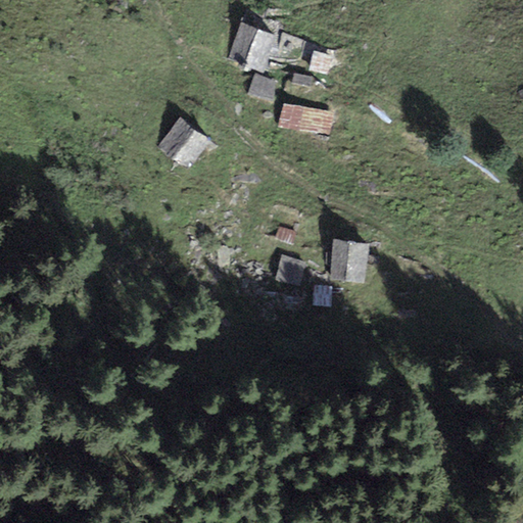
[(276,34),(241,21),(228,61),(264,73),(276,34)]
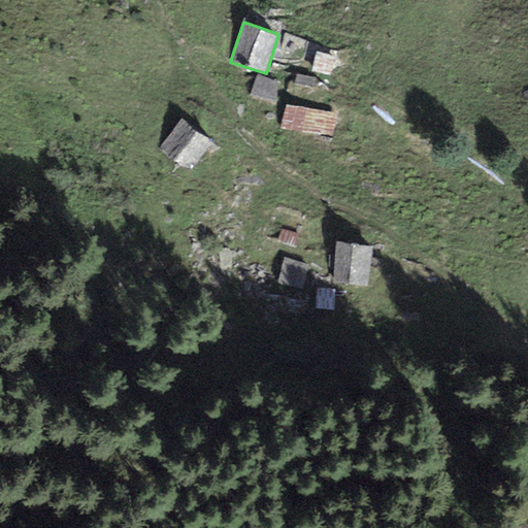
[(329,76),(335,56),(317,51),(311,71),(329,76)]
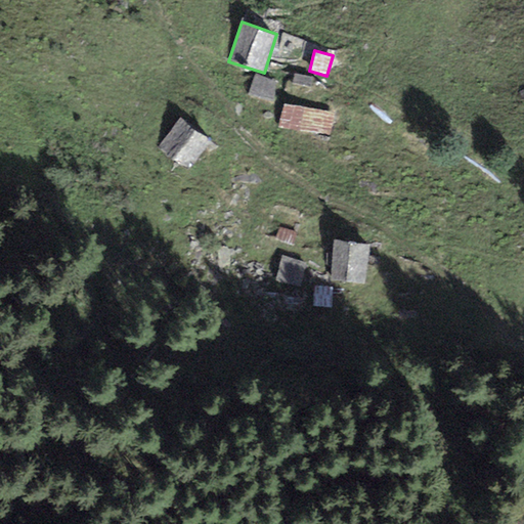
[(281,83),(254,76),(249,94),(275,102),(281,83)]
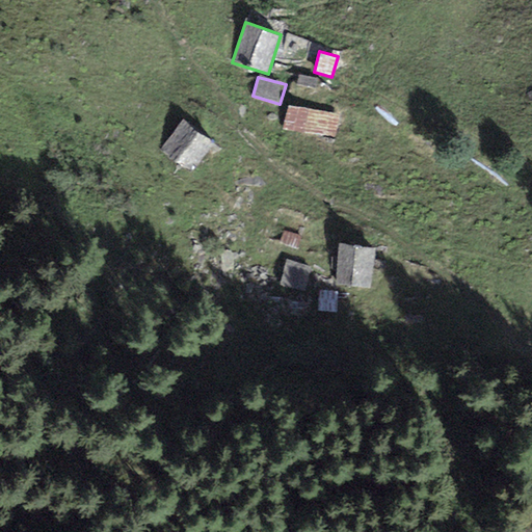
[(340,114),(289,104),(284,130),(335,139),(340,114)]
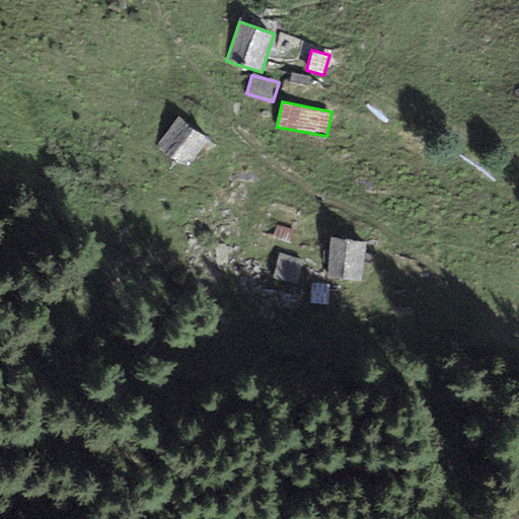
[(208,138),(177,117),(155,147),(184,168),(208,138)]
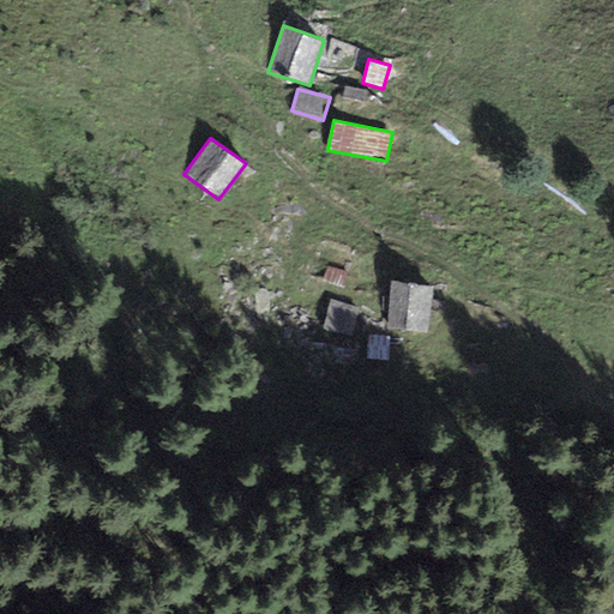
[(426,330),(433,284),(387,277),(380,323),(426,330)]
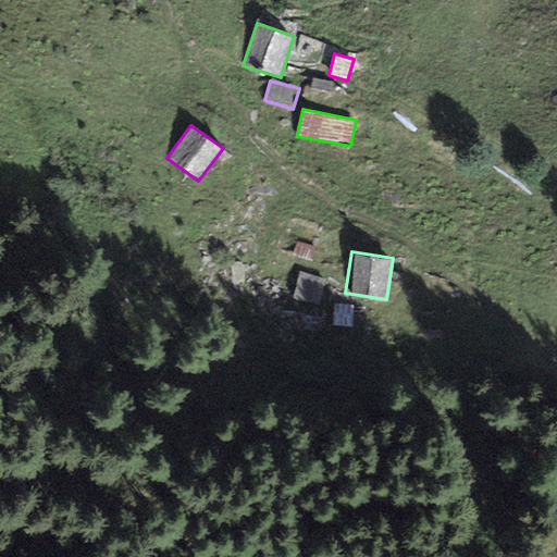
[(353,306),(334,305),(333,325),(351,326),(353,306)]
